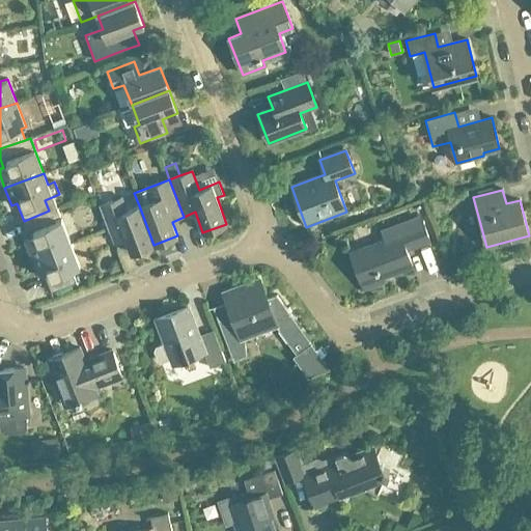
[(154,245),(139,205),(127,211),(121,197),(100,205),(109,230),(114,244),(126,240),(131,253),(154,245)]
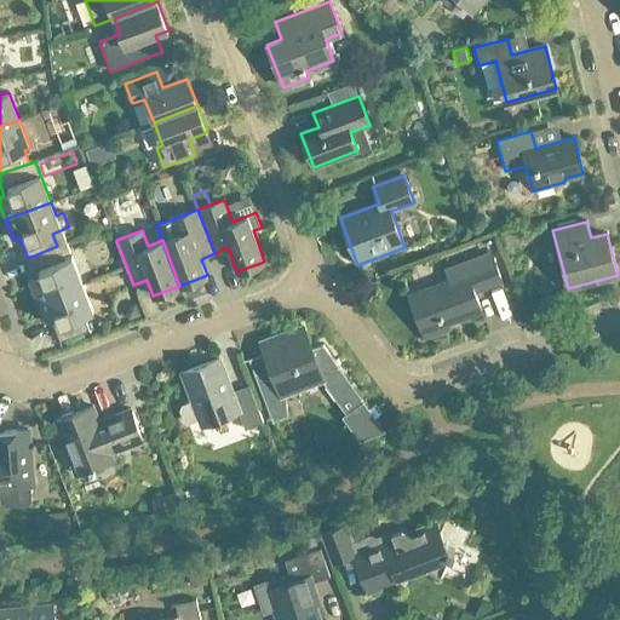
[(62,260),(57,246),(28,258),(35,279),(29,281),(36,302),(82,285),(72,257),(62,260)]
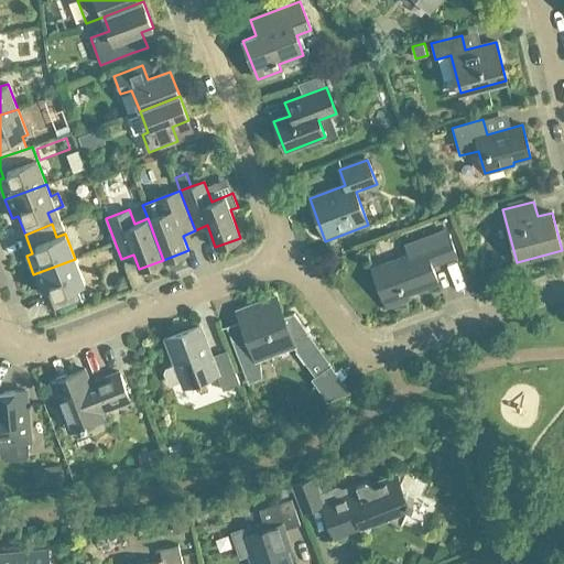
[(437,283),(432,266),(456,257),(446,230),(402,247),(407,257),(371,269),(386,307),(408,300),(405,295),(437,283)]
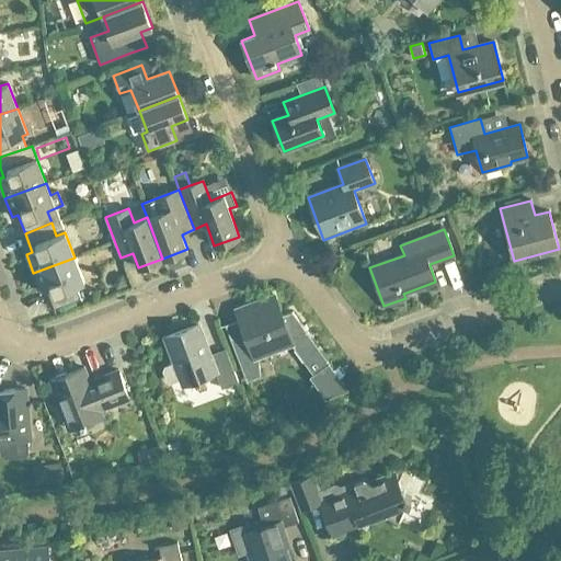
[(76,286),(84,283),(75,258),(33,273),(41,293),(46,289),(54,308),(80,298),(76,286)]
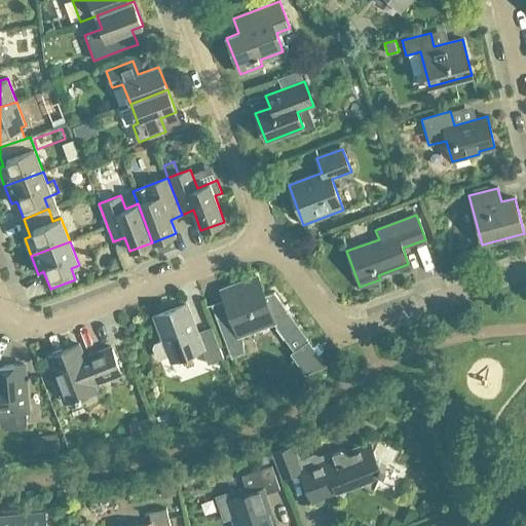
[(108,260),(106,266),(108,272),(119,268),(115,258),(108,260)]
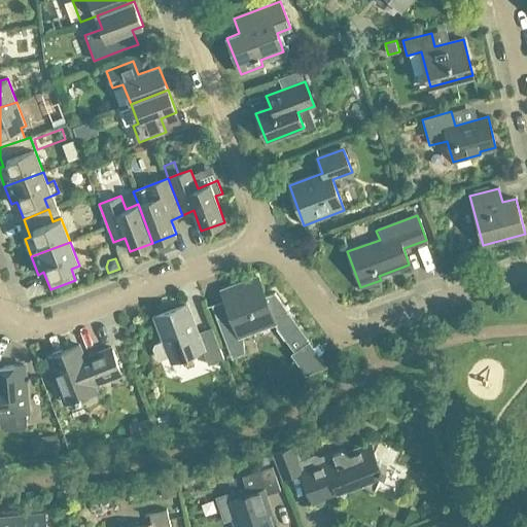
[(309,342),(275,293),(265,296),(257,278),(222,291),(229,310),(215,315),(232,358),(244,353),(242,331),(272,321),(294,352),(309,342)]
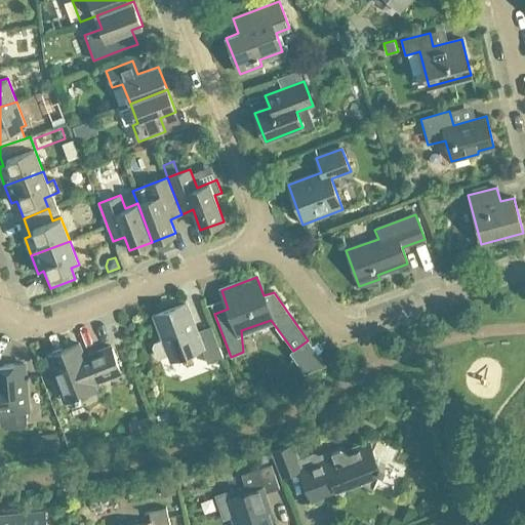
[(223,358),(212,331),(198,337),(185,304),(159,314),(156,320),(163,339),(153,344),(152,347),(156,357),(160,358),(169,355),(171,360),(202,349),(207,363),(223,358)]
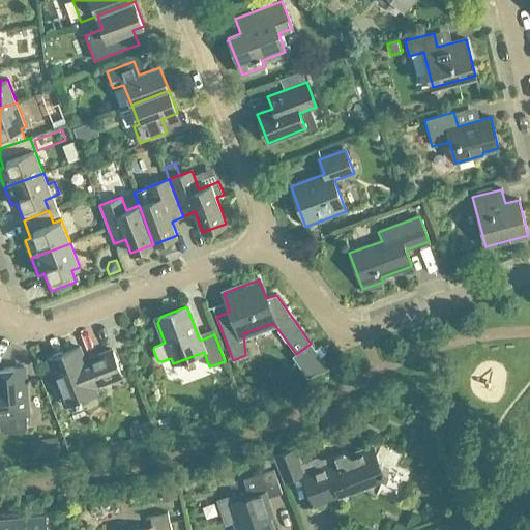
[(94,387),(122,377),(112,350),(84,360),(80,348),(47,360),(64,407),(96,394),(94,387)]
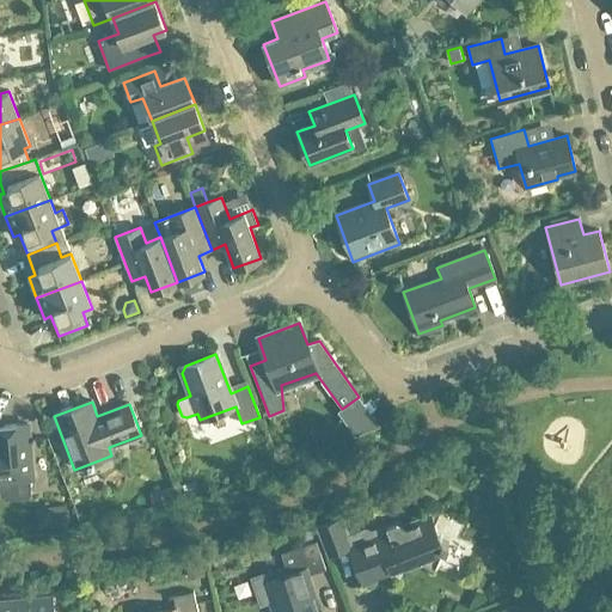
[(0,497),(6,500),(26,497),(31,494),(30,482),(37,482),(30,422),(0,424),(0,497)]
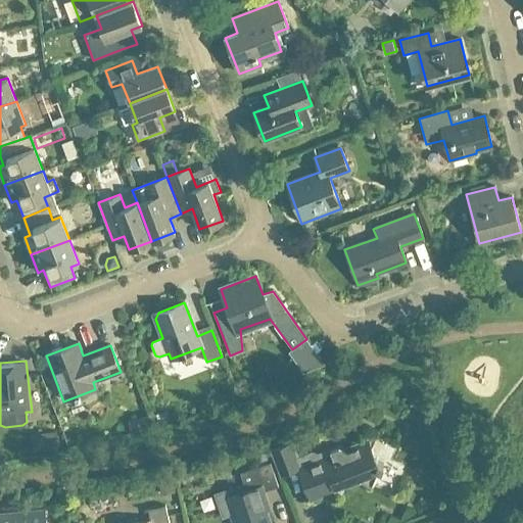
[(148,416),(138,419),(141,430),(142,432),(152,429),(151,428),(148,416)]
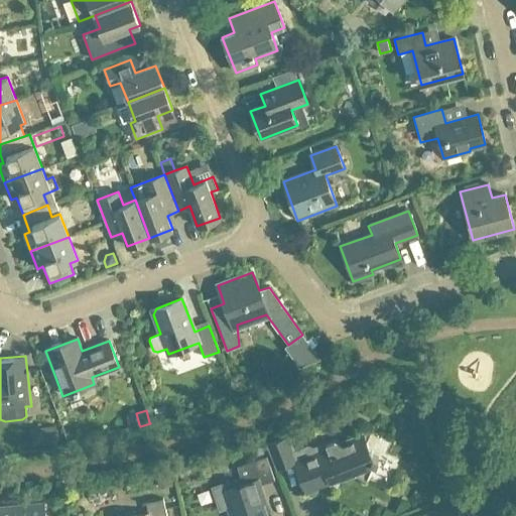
[(55,426),(40,427),(42,442),(42,445),(57,444),(56,439),(55,426)]
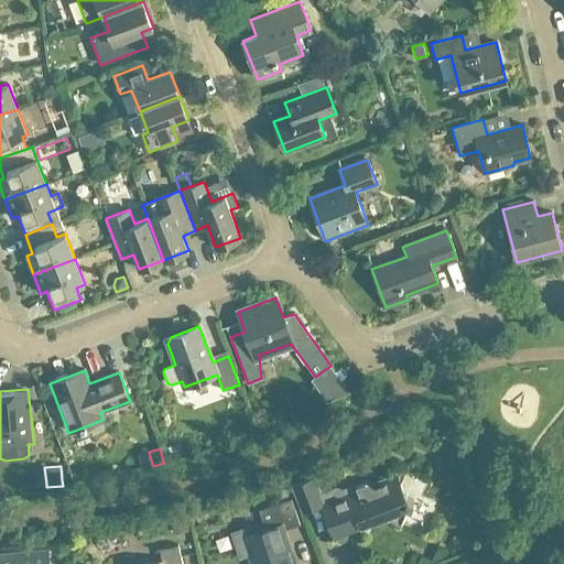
[(401,524),(409,507),(411,507),(413,501),(408,498),(405,494),(402,491),(396,475),(371,485),(365,483),(322,499),(314,476),(291,485),(302,512),(323,503),(336,538),(360,529),(369,533),(375,520),(383,517),(401,524)]
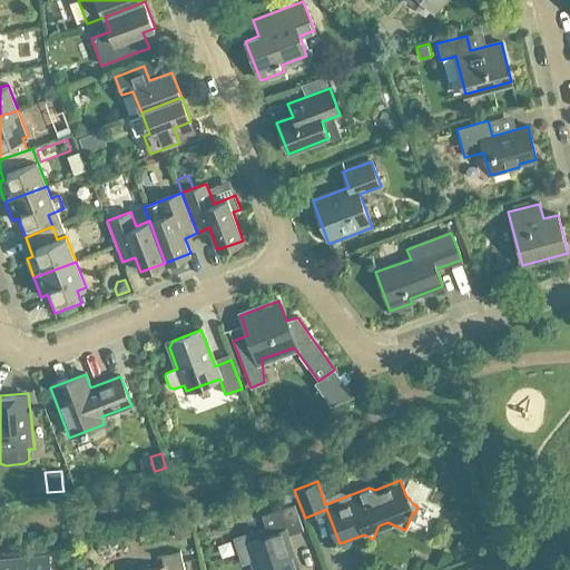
[(287,493),(274,498),(277,507),(291,502),(287,493)]
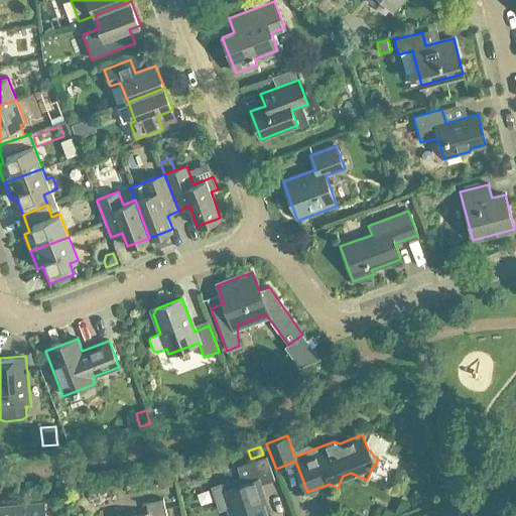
[(238,478),(212,487),(220,510),(228,507),(230,515),(266,515),(260,496),(263,495),(260,485),(274,480),(266,457),(237,467),(243,484),(240,485),(238,478)]
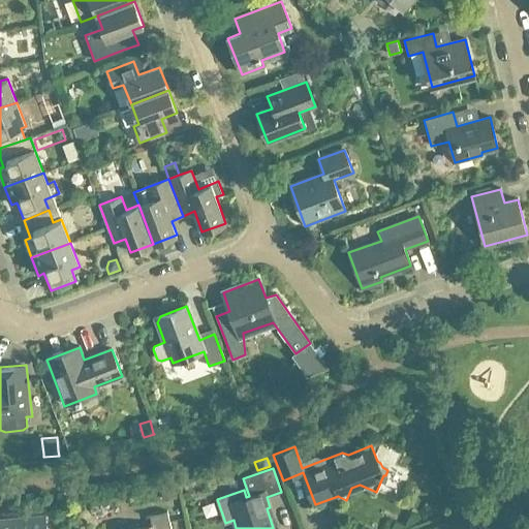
[(175,486),(160,488),(163,503),(178,501),(175,486)]
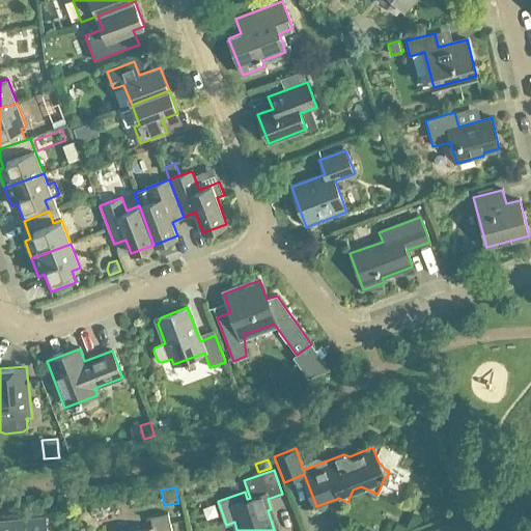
[(171,530),(168,513),(149,518),(152,529),(140,530),(171,530)]
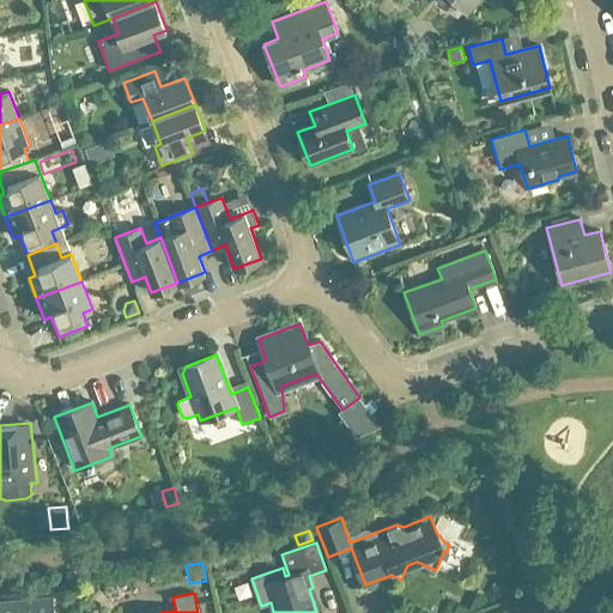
[(539,594),(527,599),(530,607),(541,604),(539,594)]
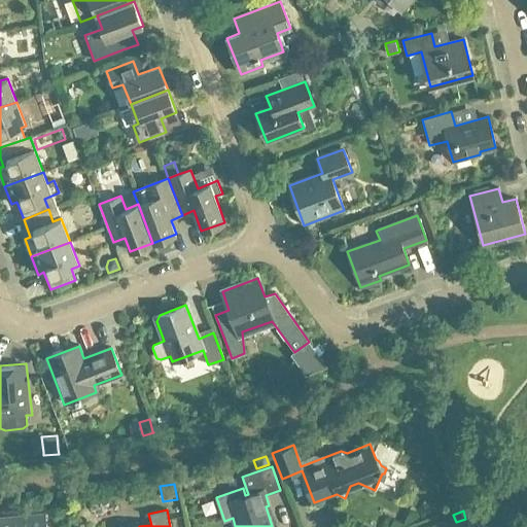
[(45,526),(44,514),(0,518),(0,526),(45,526)]
